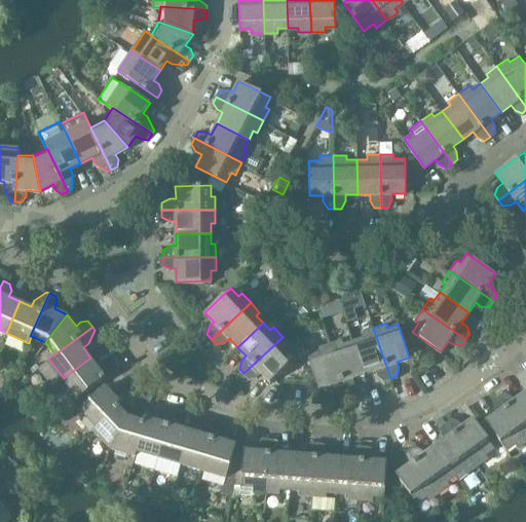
[(363,336),(352,339),(364,373),(375,369),(377,374),(384,380),(390,378),(373,328),(361,332),(363,336)]
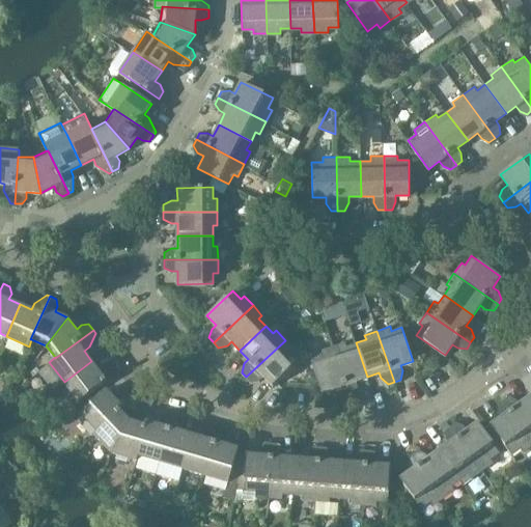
[(285,340),(246,377),(251,382),(259,380),(263,376),(273,385),(299,361),(291,353),(295,350),(285,340)]
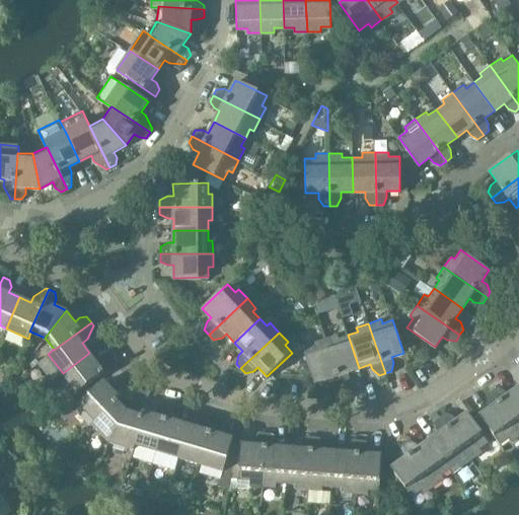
[(337,334),(324,338),(342,387),(348,385),(350,377),(348,371),(359,368),(348,335),(339,338),(337,334)]
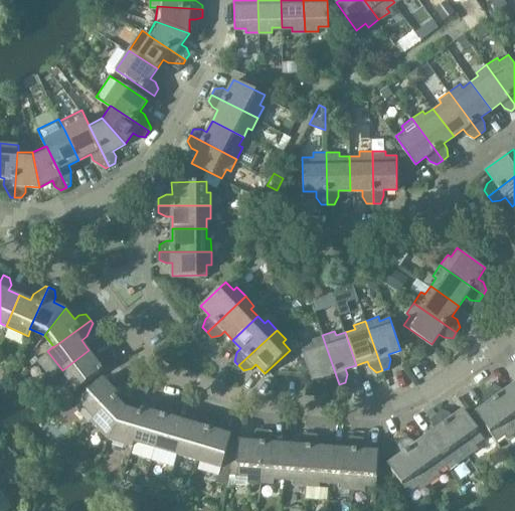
[(339,384),(322,335),(310,339),(311,343),(301,347),(312,379),(324,375),(326,381),(332,387),(339,384)]
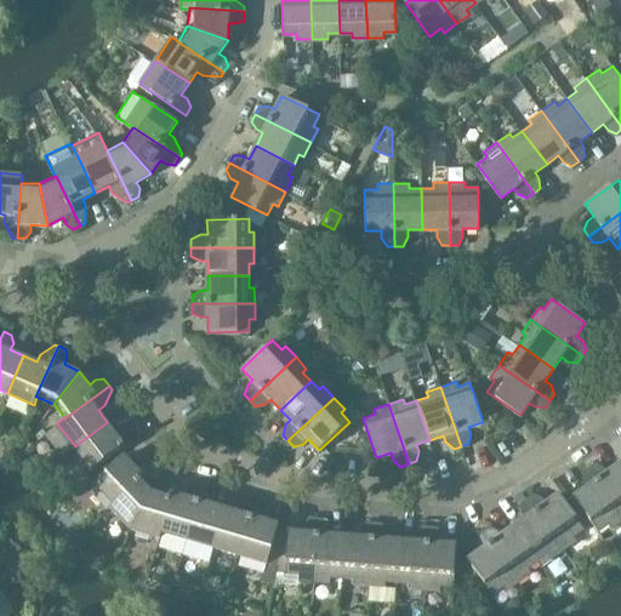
[(107,422),(75,446),(92,469),(137,437),(131,428),(121,429),(115,433),(107,422)]
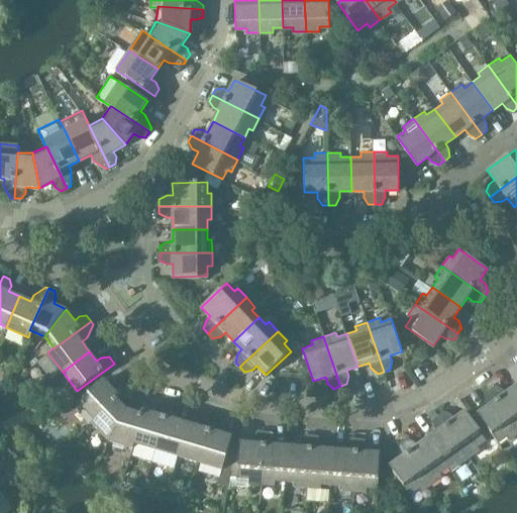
[(79,402),(95,418),(95,419),(117,399),(117,400),(120,397),(120,396),(121,394),(133,383),(131,380),(117,384),(112,388),(103,379),(79,402)]
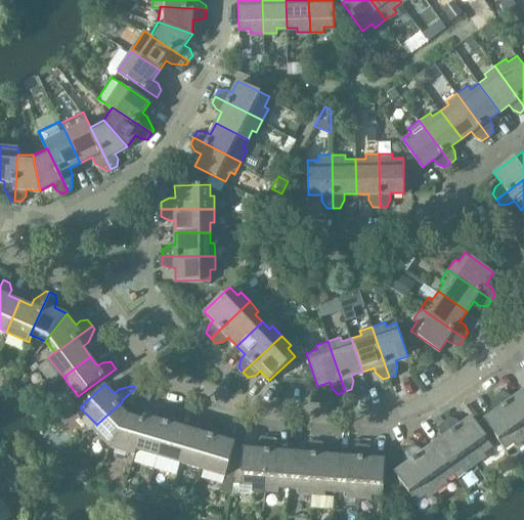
[(135,388),(123,399),(132,405),(140,393),(135,388)]
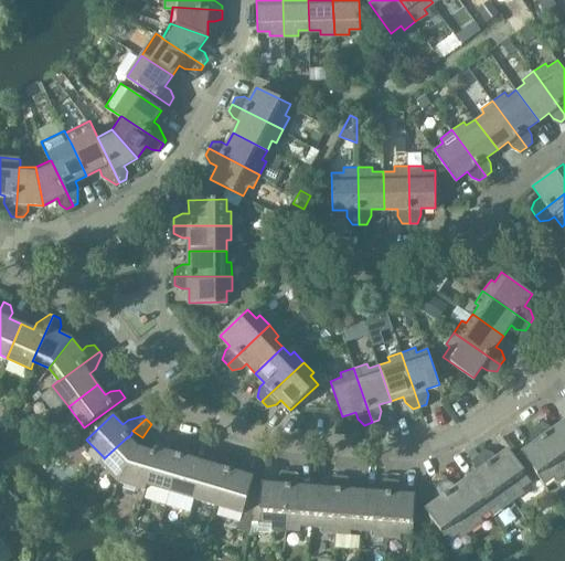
[(541,420),(534,424),(564,466),(564,423),(564,422),(553,429),(550,424),(541,420)]
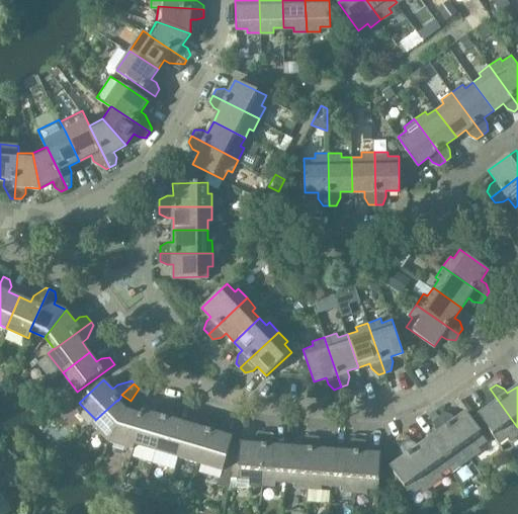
[(517,433),(517,427),(490,389),(485,393),(486,401),(489,406),(479,414),(499,441),(508,435),(510,439),(517,433)]
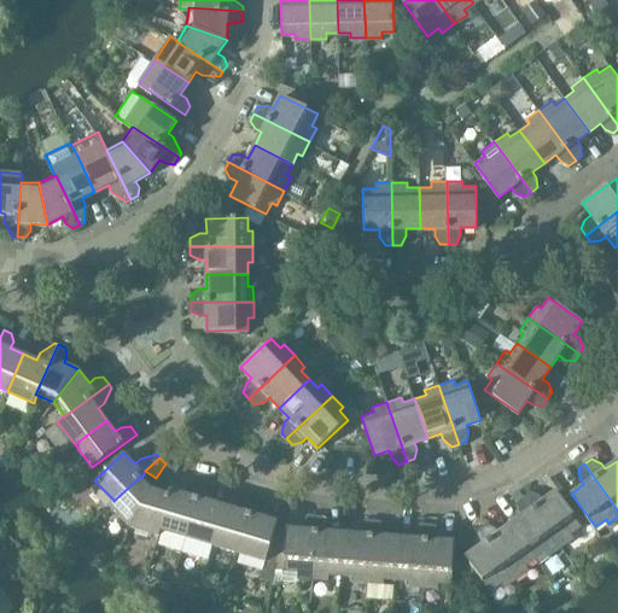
[(161,480),(172,488),(178,468),(170,466),(161,480)]
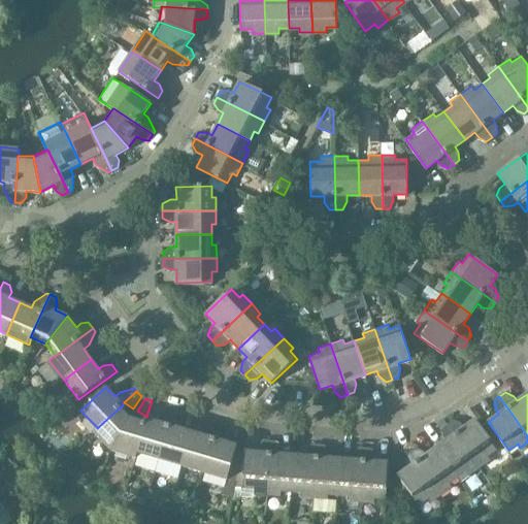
[(94,430),(111,449),(130,418),(120,408),(120,407),(97,428),(97,427),(94,430)]
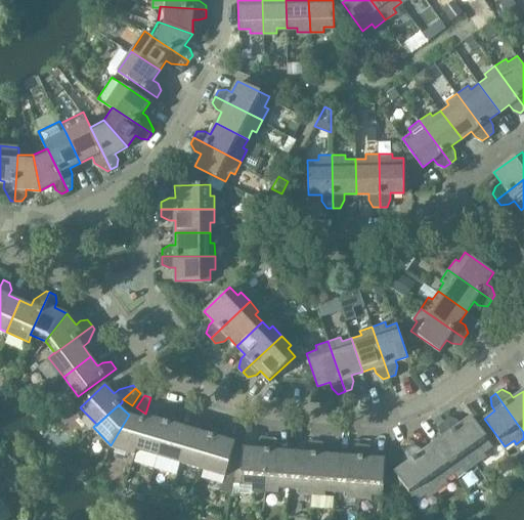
[(136,448),(158,455),(171,410),(164,407),(159,413),(157,419),(144,415),(142,420),(143,420),(135,448),(136,448)]
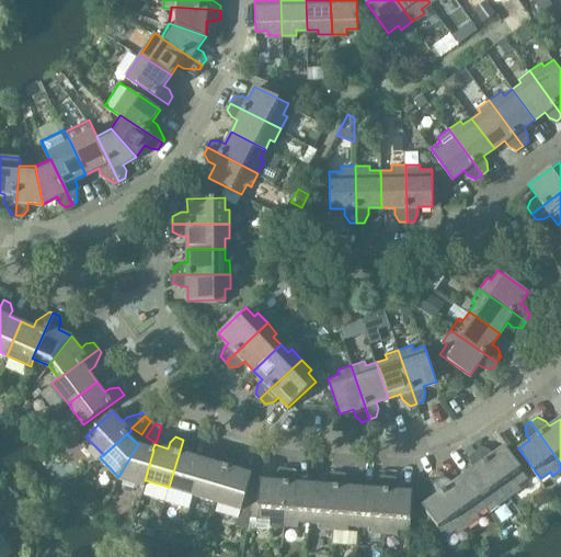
[(169,487),(193,495),(203,458),(191,455),(192,448),(191,442),(183,440),(169,487)]
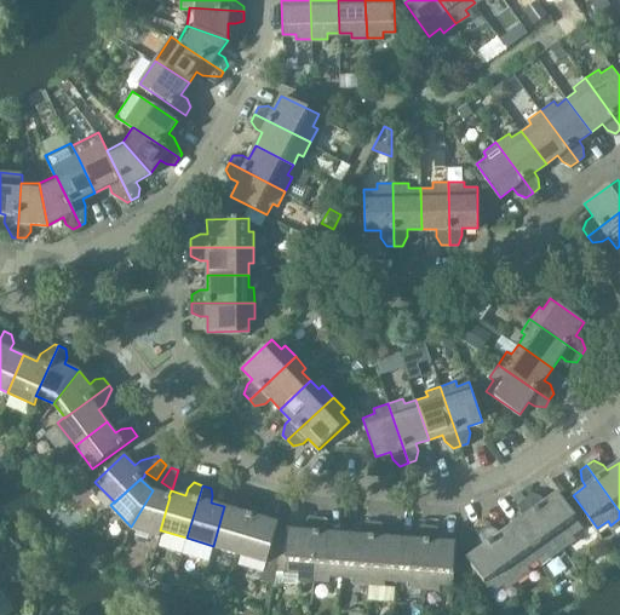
[(159,535),(161,530),(160,530),(170,496),(168,496),(153,490),(131,527),(159,535)]
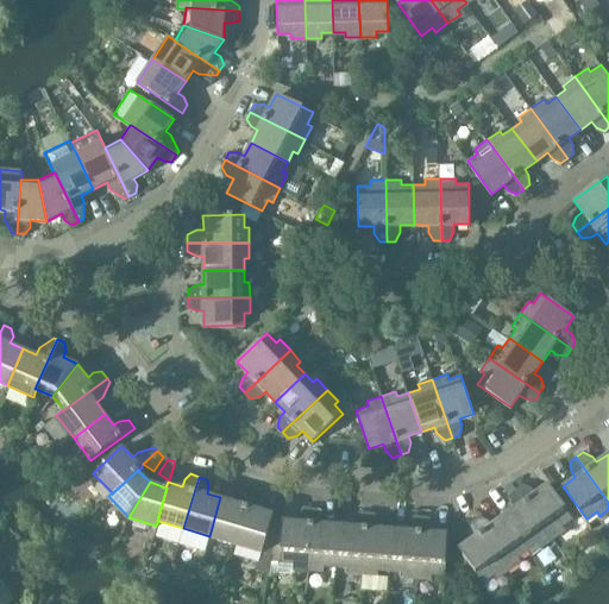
[(522,482),(516,486),(552,536),(565,528),(562,523),(572,516),(548,483),(537,492),(532,486),(522,482)]
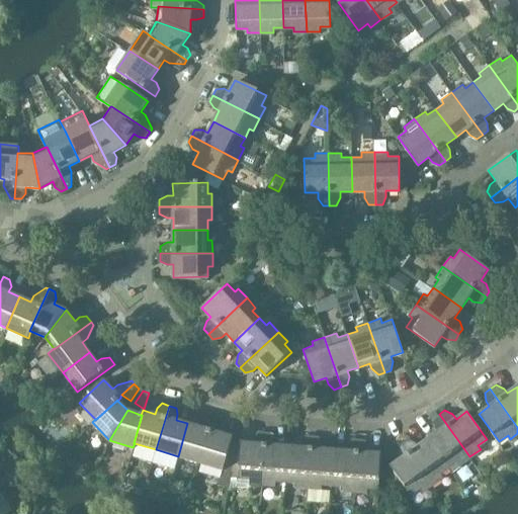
[(438,431),(428,438),(448,466),(456,460),(459,464),(469,456),(439,414),(434,418),(434,426),(438,431)]
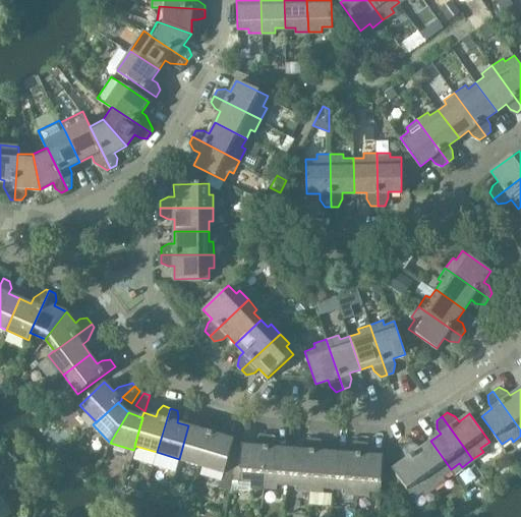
[(179,459),(201,465),(214,420),(208,418),(203,423),(200,429),(188,425),(179,459)]
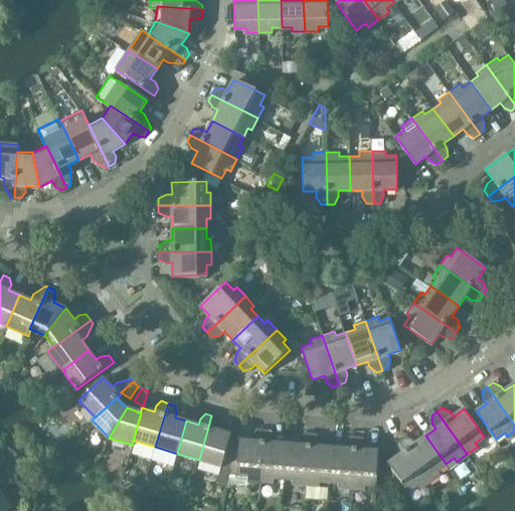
[(211,415),(199,460),(221,467),(231,435),(219,431),(220,424),(219,418),(211,415)]
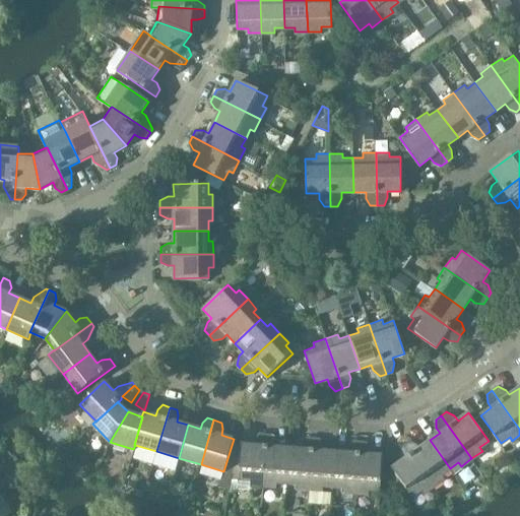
[(250,484),(263,485),(267,433),(260,432),(256,439),(255,445),(242,444),(240,478),(250,479),(250,484)]
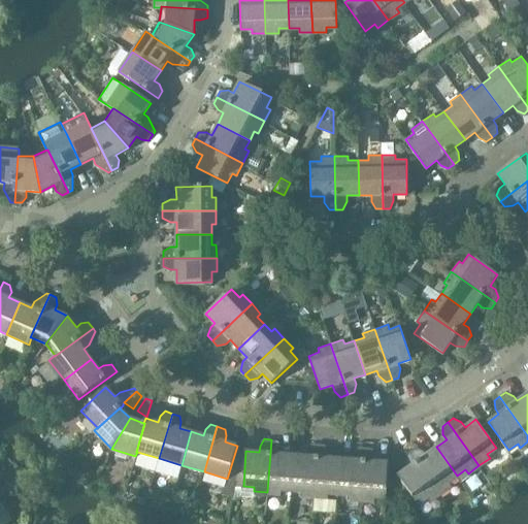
[(281,489),(291,490),(294,455),(282,454),(282,448),(278,439),(271,439),(267,492),(281,493),(281,489)]
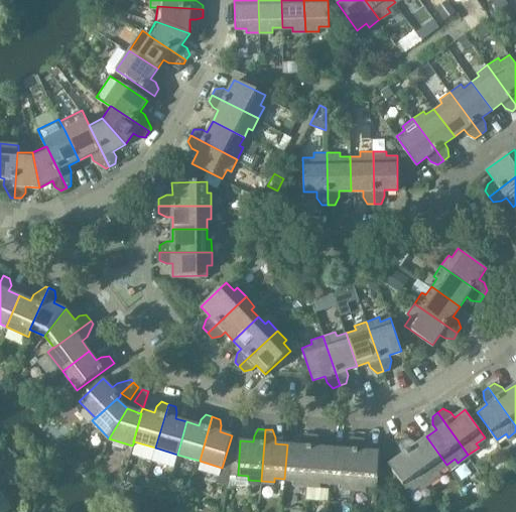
[(293,484),(306,485),(310,432),(304,432),(299,439),(299,445),(287,444),(284,479),(294,479),(293,484)]
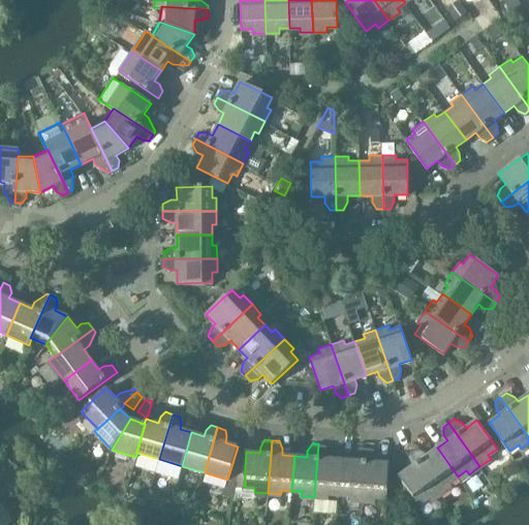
[(329,493),(338,494),(341,459),(329,458),(330,452),(325,444),(318,443),(314,497),(328,498),(329,493)]
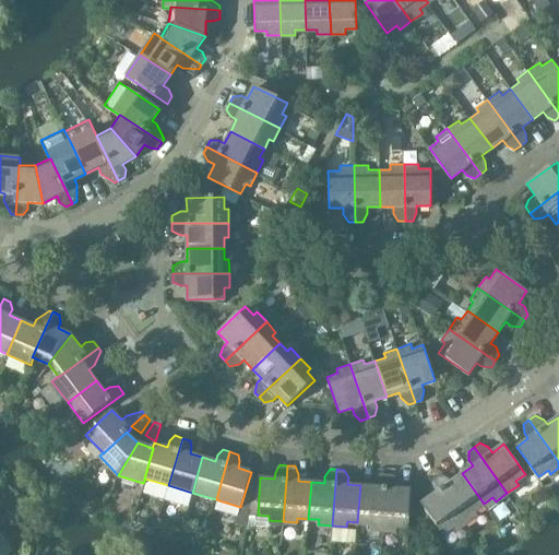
[(368,528),(382,529),(387,473),(379,472),(373,480),(373,486),(360,485),(357,522),(368,523),(368,528)]
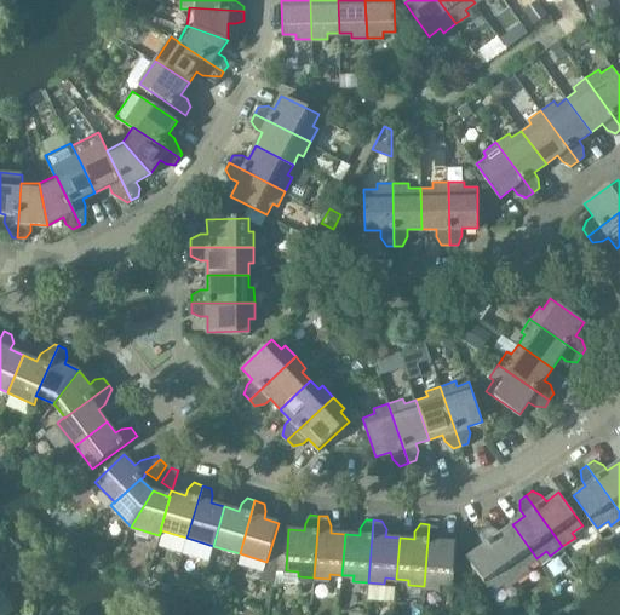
[(487,523),(481,528),(517,579),(530,569),(527,565),(537,558),(512,524),(501,533),(497,527),(487,523)]
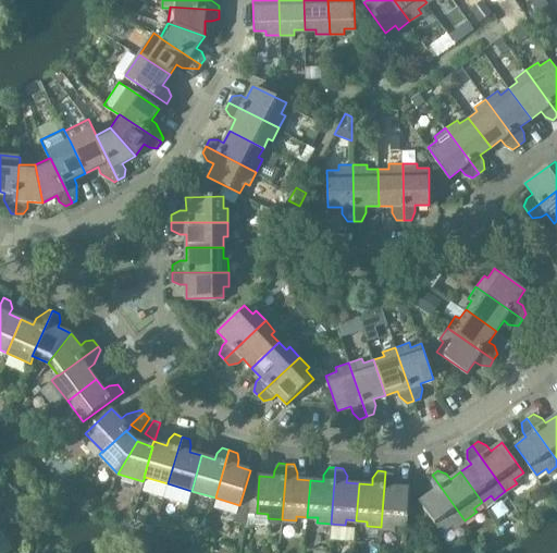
[(385,471),(381,527),(395,528),(395,524),(407,525),(410,488),(396,487),(396,480),(392,471),(385,471)]
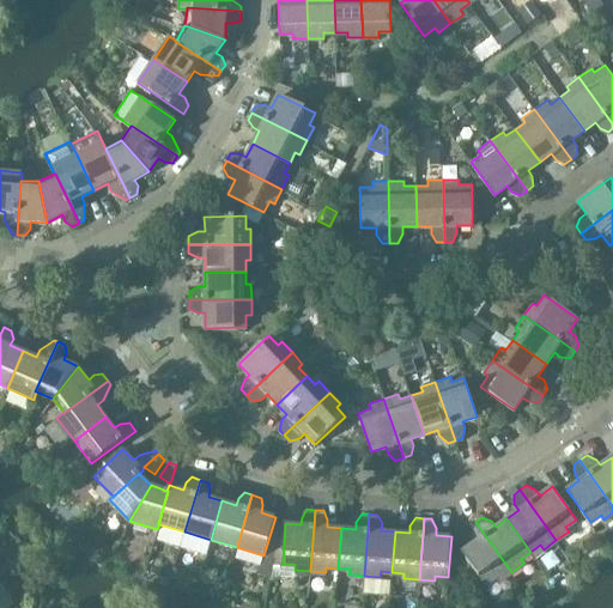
[(511,572),(475,522),(469,527),(471,536),(474,542),(462,551),(486,584),(496,577),(499,581),(511,572)]
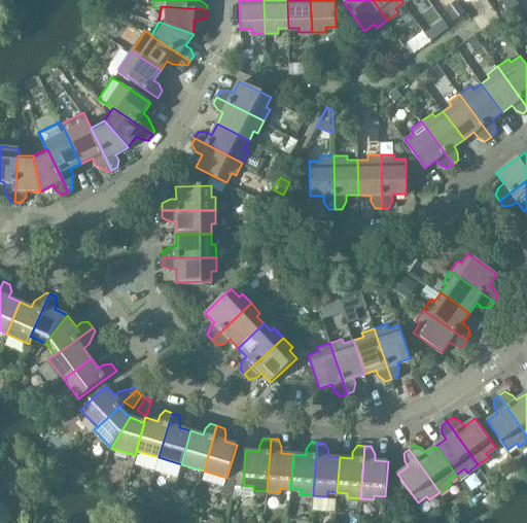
[(0,522),(2,522),(11,518),(0,501),(0,522)]
